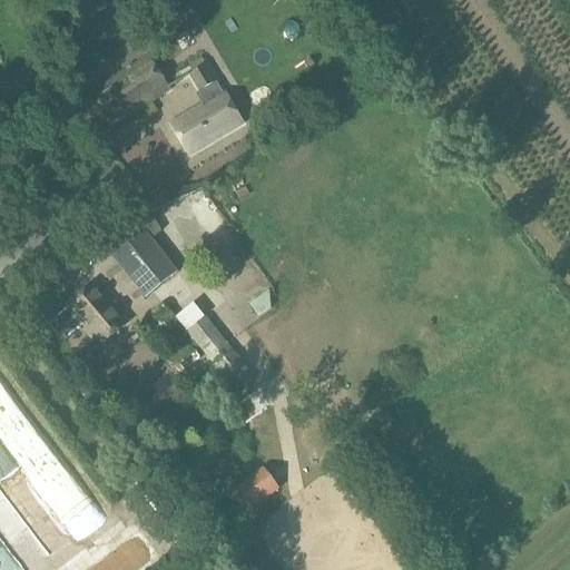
[(105,6),(102,8),(97,0),(64,0),(75,17),(71,19),(76,26),(86,20),(101,45),(124,30),(105,6)]
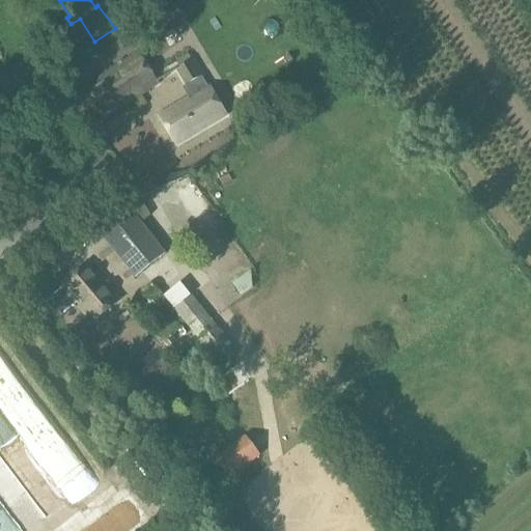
[(158,87),(160,86),(138,52),(83,88),(106,121),(140,99),(144,105),(162,93),(158,87)]
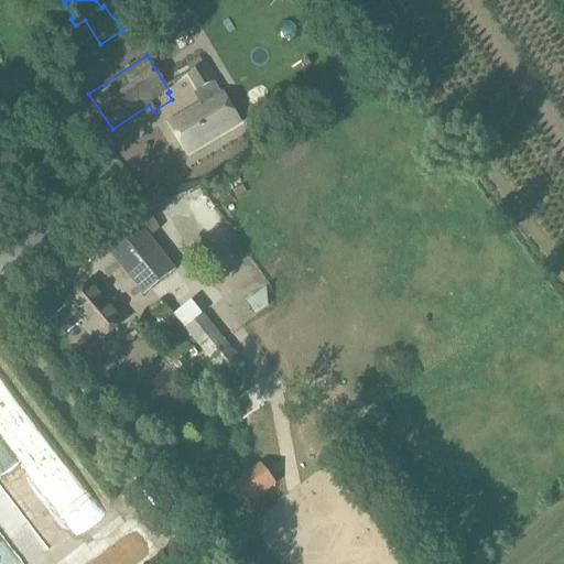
[(239,123),(220,93),(212,98),(206,88),(216,82),(205,65),(187,75),(198,91),(194,94),(197,100),(201,99),(203,104),(171,123),(190,154),(239,123)]
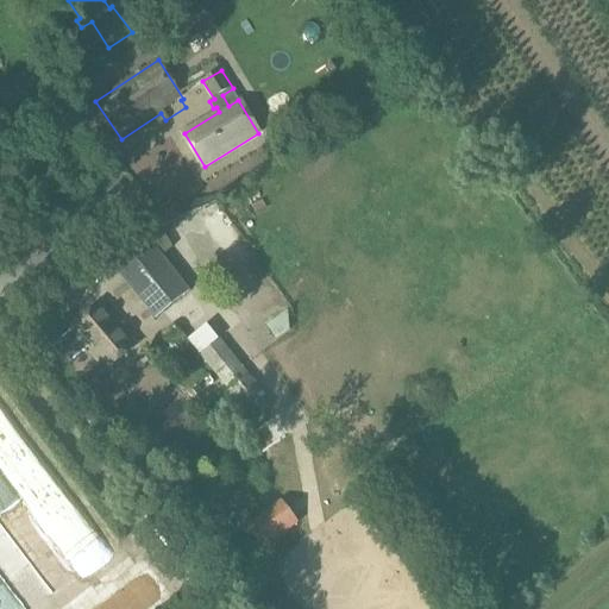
[(111,156),(120,150),(115,142),(106,148),(111,156)]
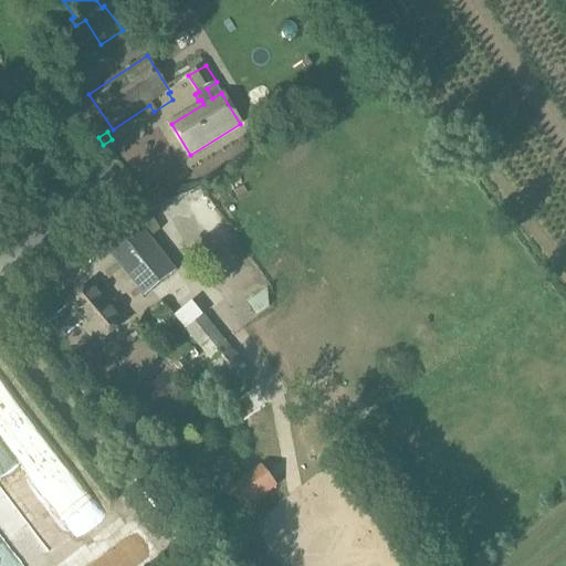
[(145,296),(170,275),(128,221),(102,242),(145,296)]
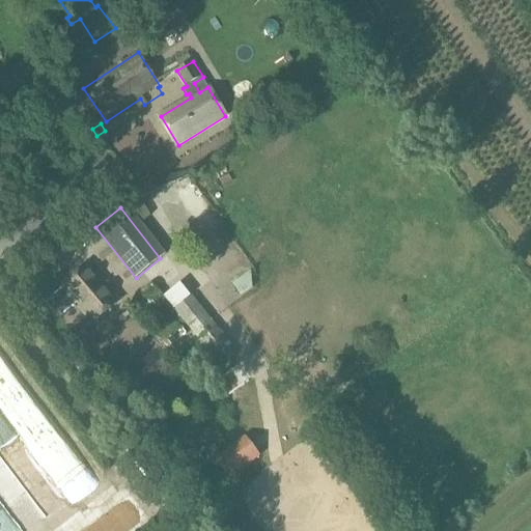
[(89,266),(62,288),(92,324),(119,300),(89,266)]
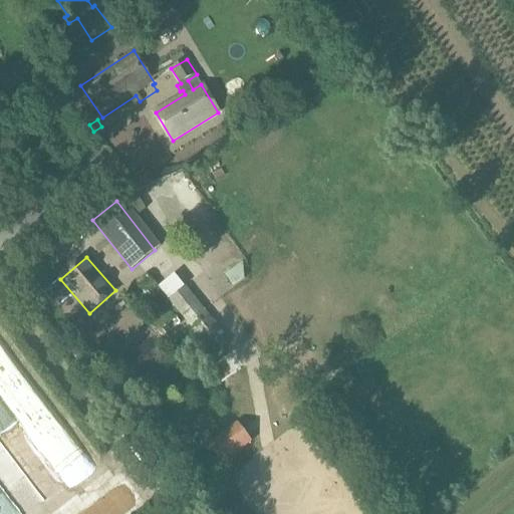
[(218,273),(223,285),(244,277),(239,265),(218,273)]
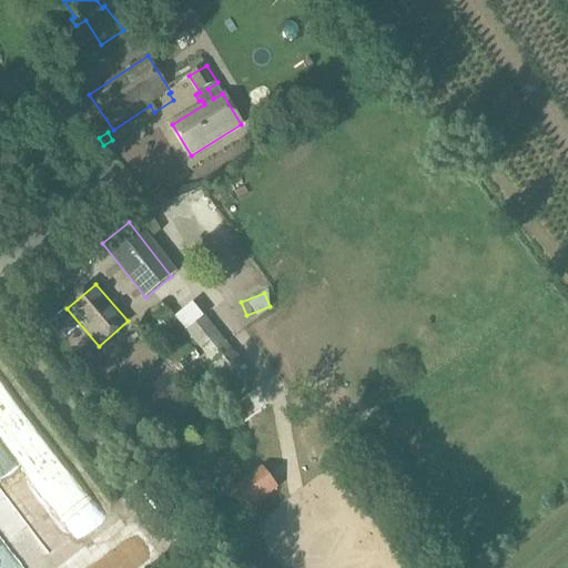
[(38,294),(17,310),(50,354),(71,337),(38,294)]
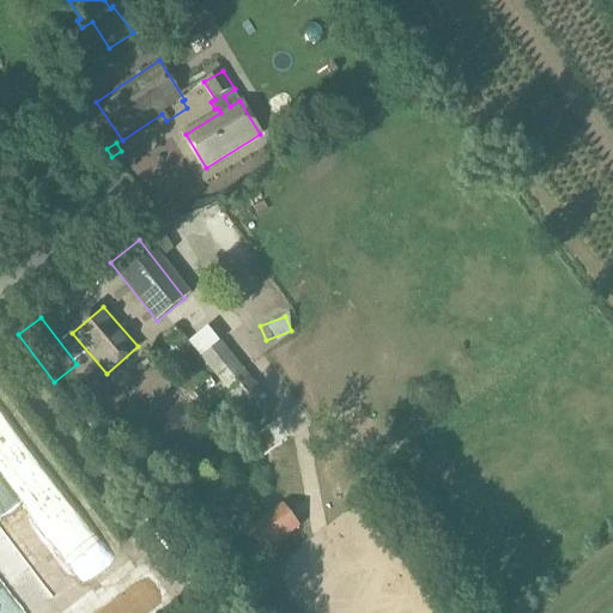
[(244,416),(267,396),(223,341),(201,359),(244,416)]
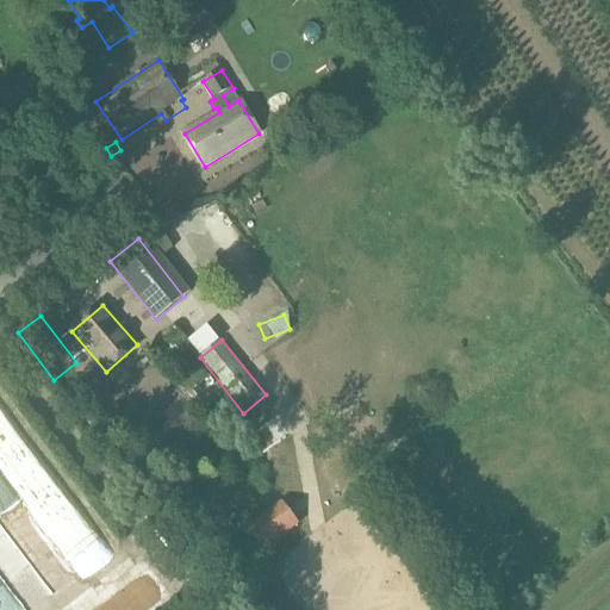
[(265,553),(300,526),(281,500),(246,529),(265,553)]
